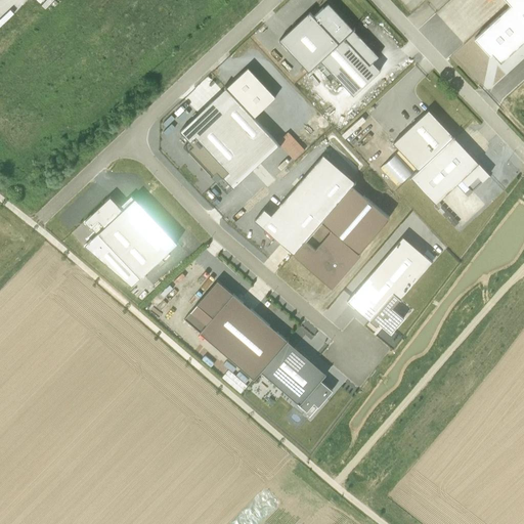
[(523,39),(523,0),(507,0),(511,4),(474,38),(489,54),(491,52),(500,61),(523,39)]
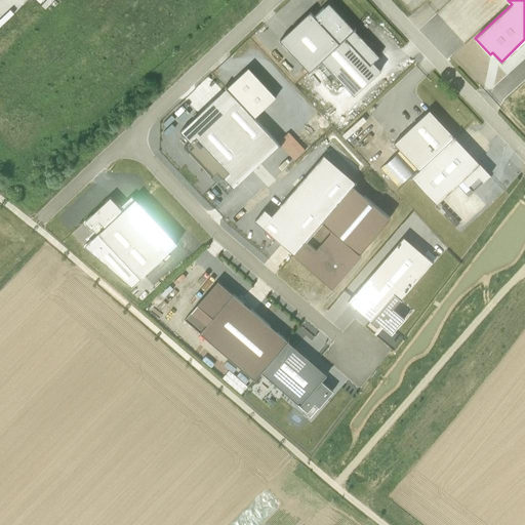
[(309,71),(354,29),(328,2),(314,15),(310,11),(280,39),(309,71)]
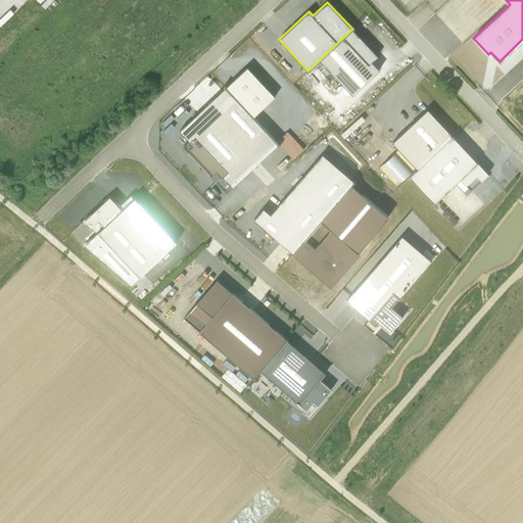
[(378,55),(352,29),(320,59),(352,94),(379,69),(372,61),(378,55)]
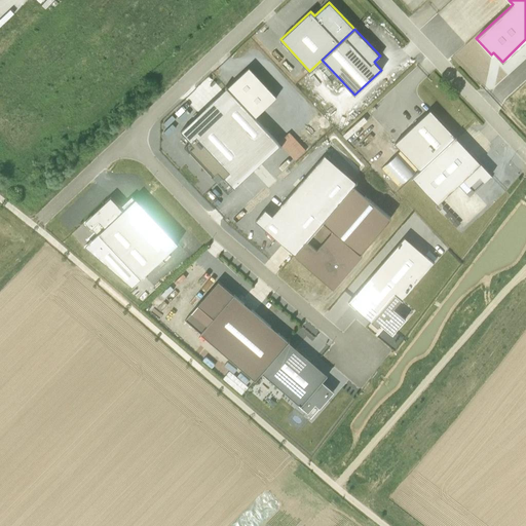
[(249,67),(227,87),(225,86),(226,88),(254,117),(276,97),(249,67)]
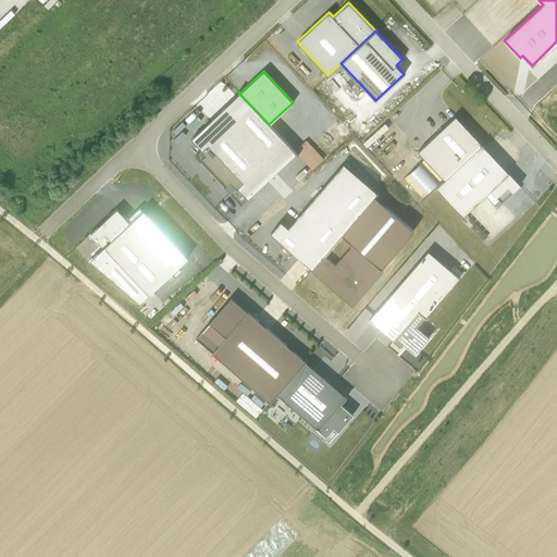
[(296,153),(269,124),(239,94),(192,139),(201,150),(195,156),(231,194),(237,188),(247,199),(296,153)]
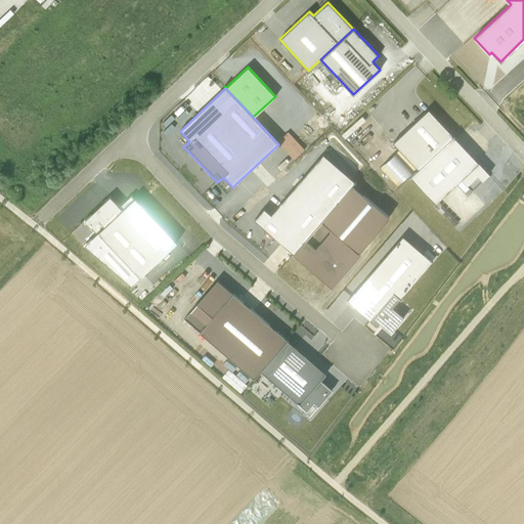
[(419,169),(454,135),(454,134),(453,135),(428,108),(393,142),(419,169)]
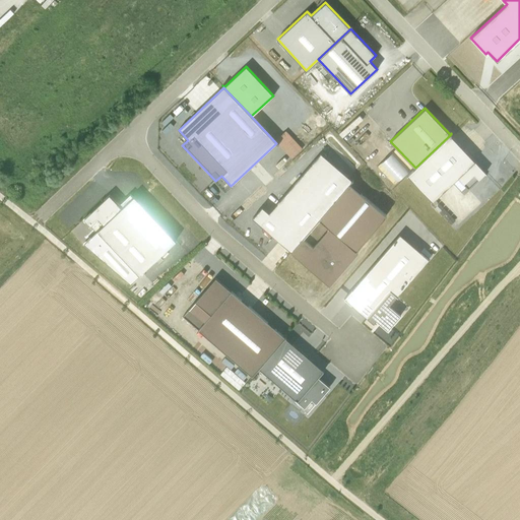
[(294,156),(305,146),(287,129),(276,139),(294,156)]
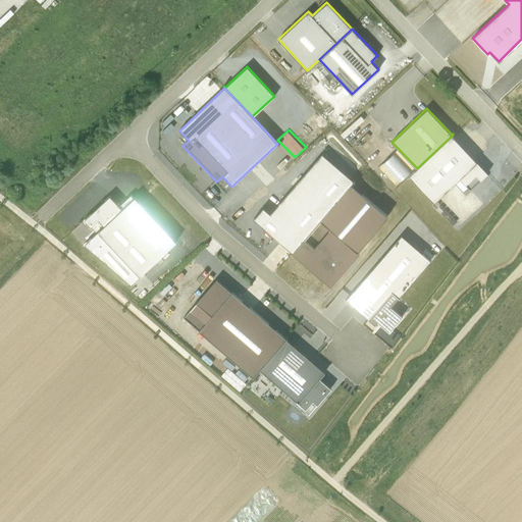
[(470,190),(486,173),(476,162),(477,161),(452,136),(453,135),(410,175),(434,201),(454,183),(463,192),(467,188),(470,190)]
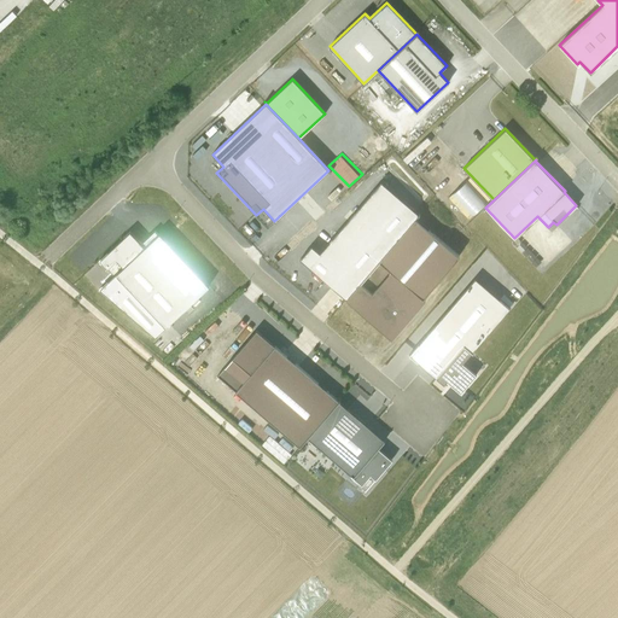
[(345,298),(391,338),(425,298),(424,297),(460,256),(417,217),(345,298)]
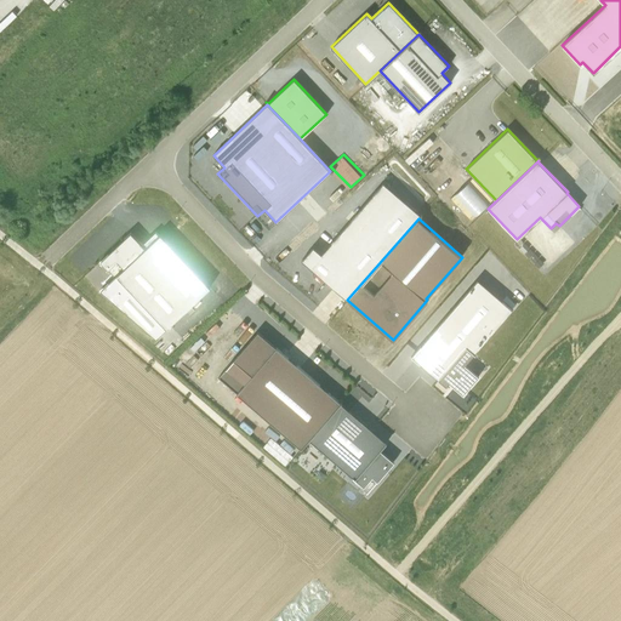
[(166,328),(210,286),(160,234),(158,235),(155,232),(142,244),(130,233),(100,261),(115,278),(118,275),(166,328)]
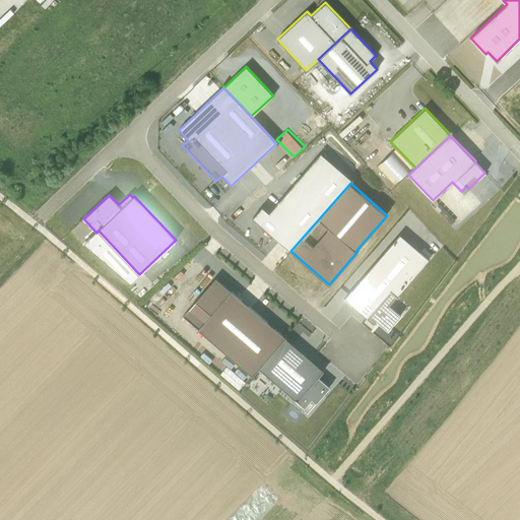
[(428,258),(399,234),(352,288),(343,298),(373,323),(376,321),(387,330),(400,315),(389,305),(428,258)]
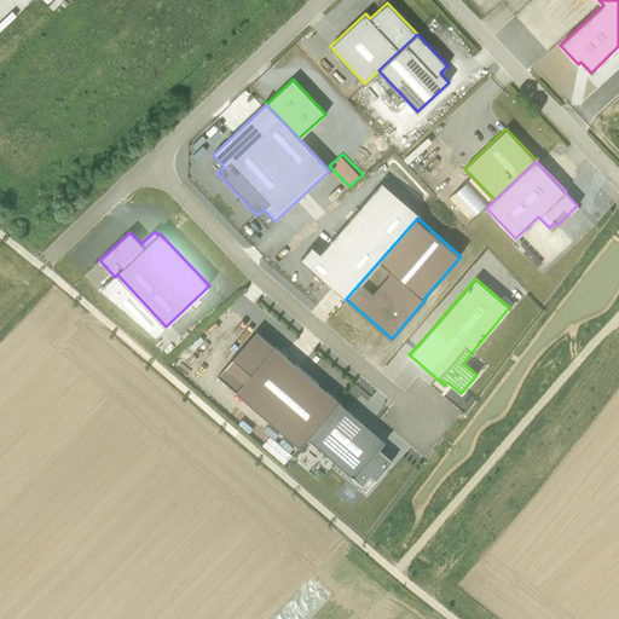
[(217,377),(300,447),(308,439),(340,401),(256,330),(217,377)]
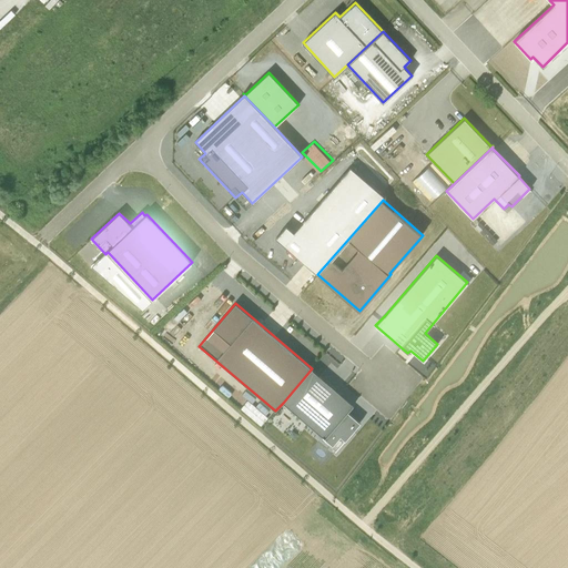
[(354,405),(312,368),(283,403),(337,449),(353,430),(341,419),(354,405)]
